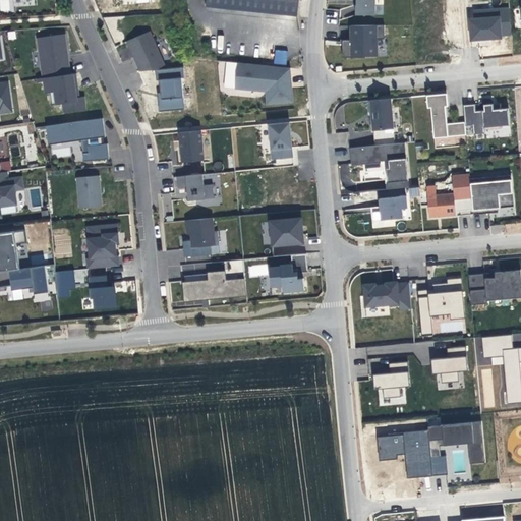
[(0,0),(0,11),(11,11),(10,0),(0,0)]
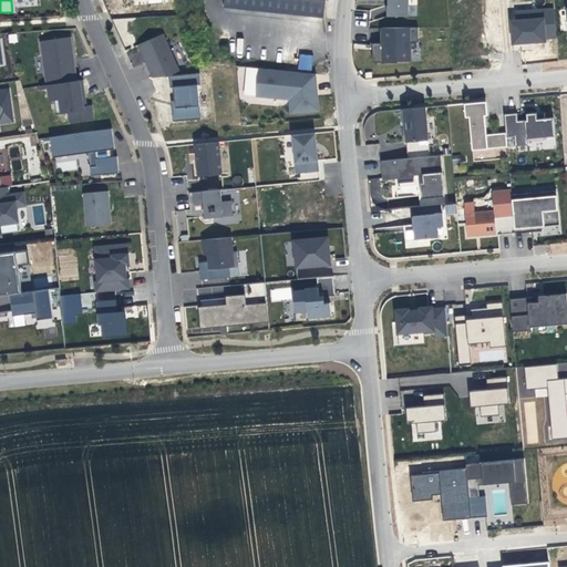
[(290,0),(224,0),(224,6),(289,12),(290,0)]
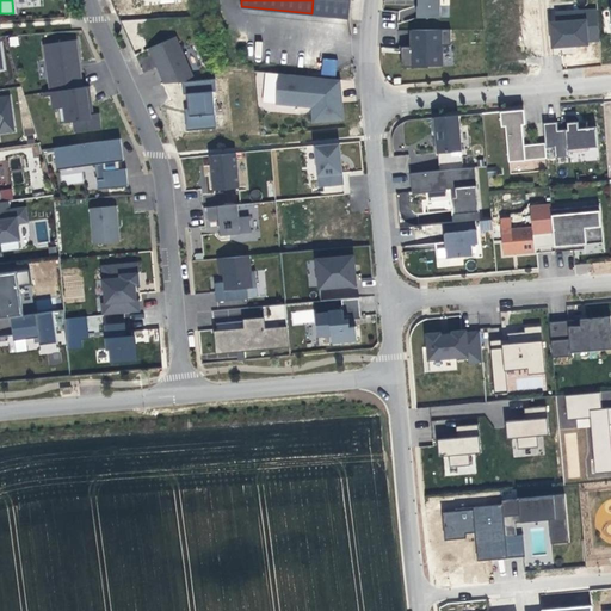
[(313,0),(312,13),(349,17),(351,2),(350,0),(313,0)]
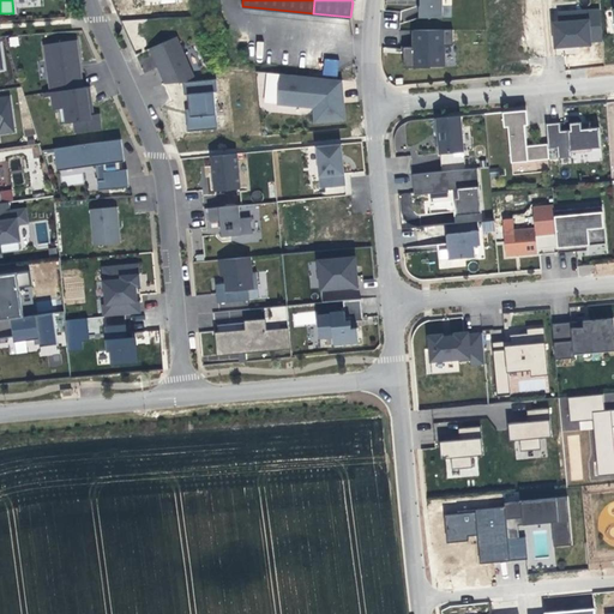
[(443,0),(420,0),(420,1),(421,6),(419,6),(420,18),(444,17),(443,0)]
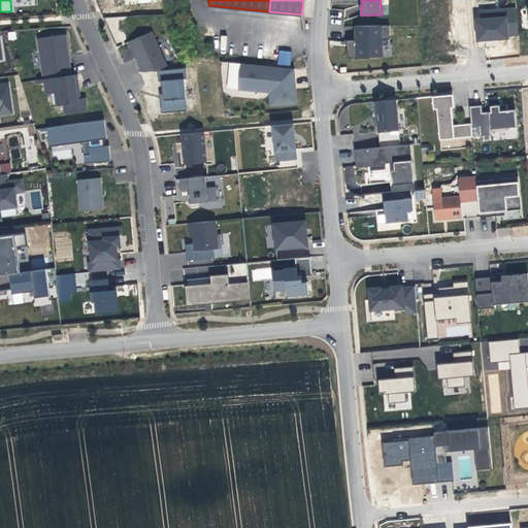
[(517,8),(481,11),(481,19),(477,20),(479,39),(495,38),(507,37),(507,35),(518,34),(517,8)]
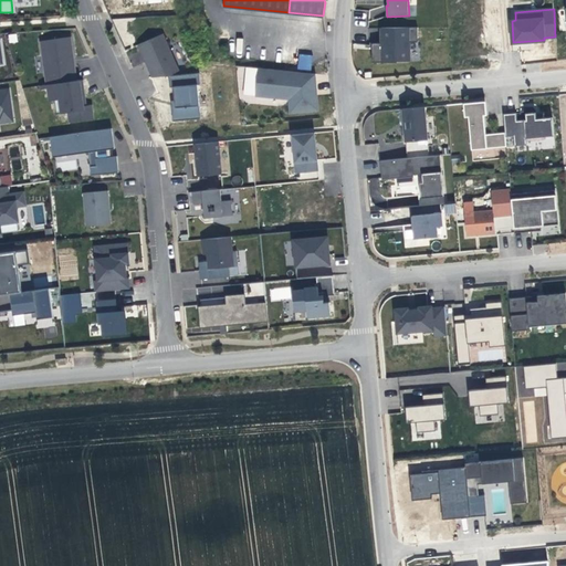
[(417,27),(381,28),(381,44),(377,44),(371,44),(371,48),(373,63),(398,62),(398,60),(409,60),(408,41),(417,41),(417,27)]
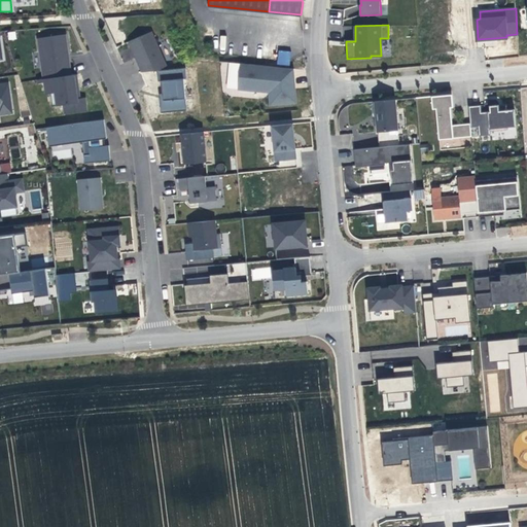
[(154,32),(131,41),(134,47),(135,51),(134,53),(142,72),(167,69),(154,32)]
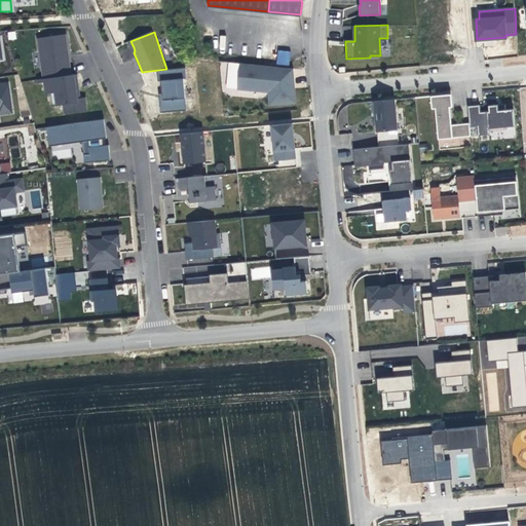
[(65,35),(39,38),(44,78),(70,75),(67,51),(65,35)]
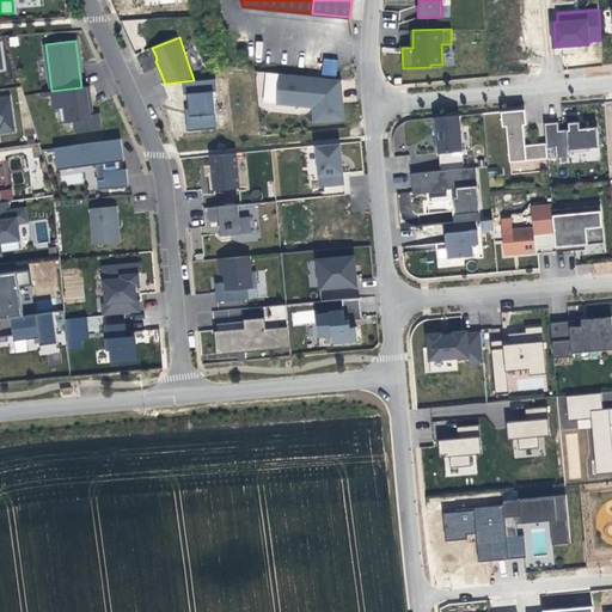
[(337,61),(324,60),(323,79),(336,80),(337,61)]
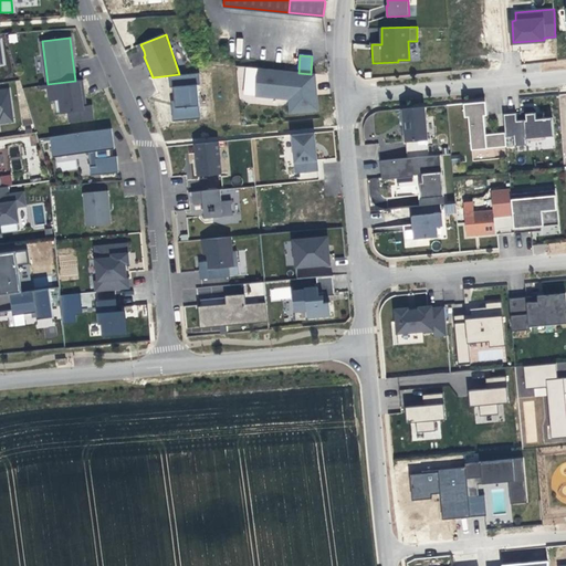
[(299,73),(258,70),(257,95),(290,100),(290,112),(318,111),(316,95),(316,91),(314,74),(311,74),(299,73)]
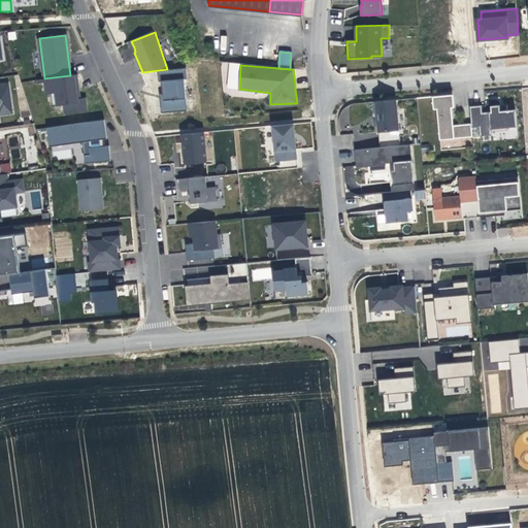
[(187,68),(158,71),(158,81),(163,80),(164,87),(165,95),(161,96),(161,100),(162,112),(188,110),(185,79),(188,78),(187,68)]
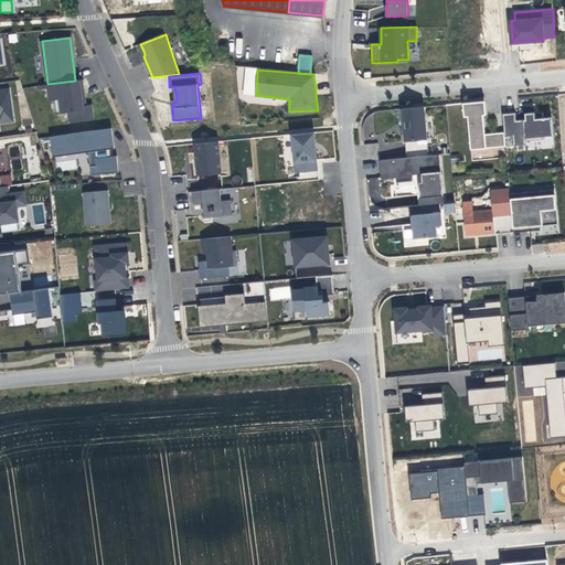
[(82,80),(40,85),(41,89),(48,88),(50,100),(55,100),(56,114),(68,112),(70,121),(93,118),(91,106),(86,106),(85,102),(84,96),(82,80)]
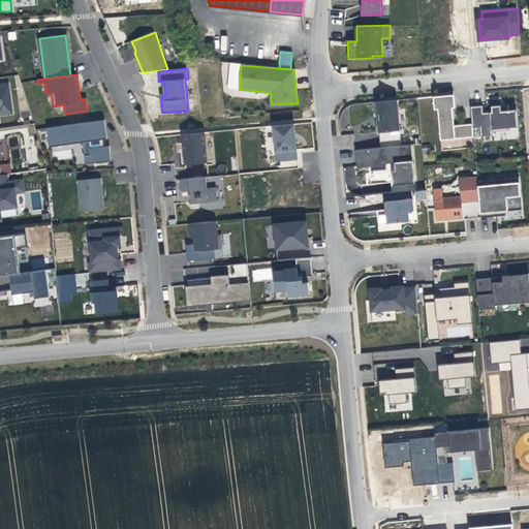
[(8,84),(0,84),(0,114),(12,113),(8,84)]
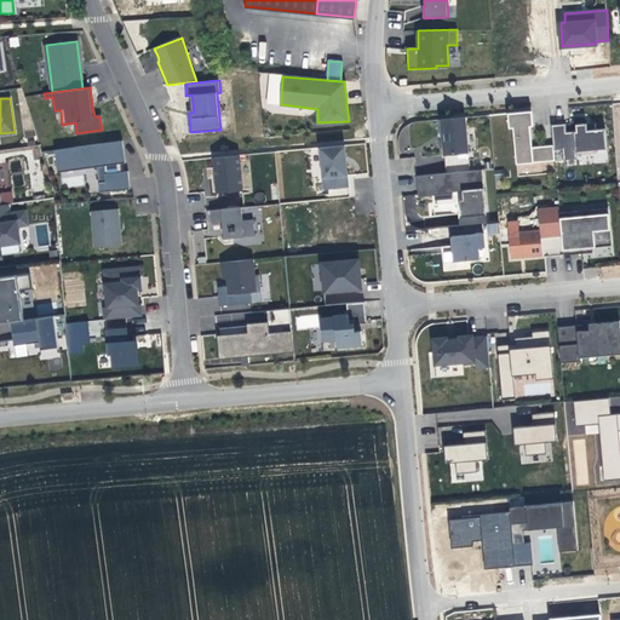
[(529,112),(509,113),(510,128),(514,128),(517,164),(555,161),(554,150),(554,147),(532,148),(530,126),(534,126),(533,118),(533,112),(529,112)]
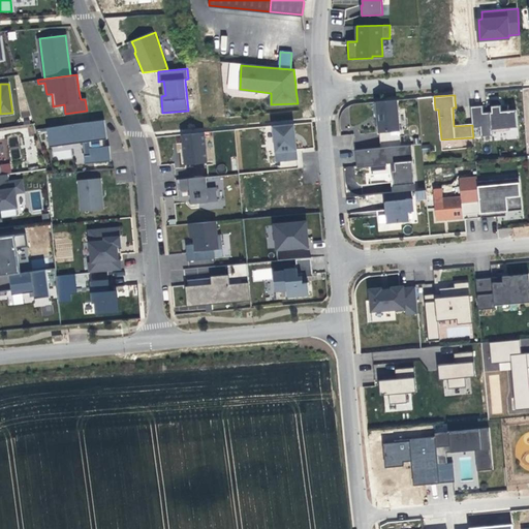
[(397,100),(376,102),(377,118),(380,148),(401,146),(397,100)]
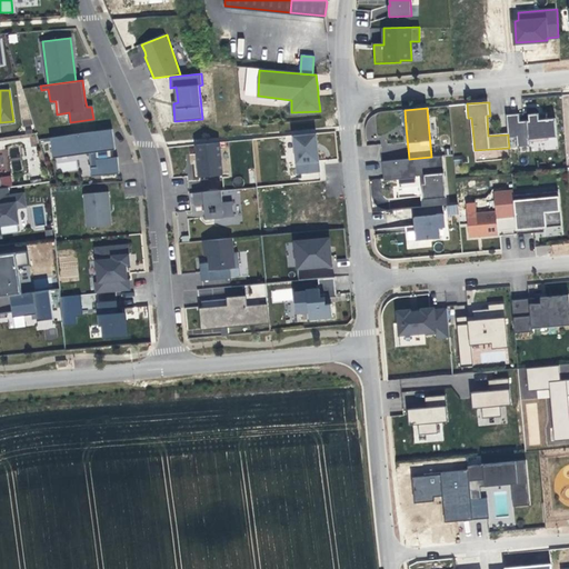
[(519,113),(506,115),(508,138),(517,137),(517,147),(529,146),(529,141),(547,140),(547,138),(557,137),(556,118),(549,118),(548,112),(538,113),(528,115),(529,121),(519,121),(519,113)]
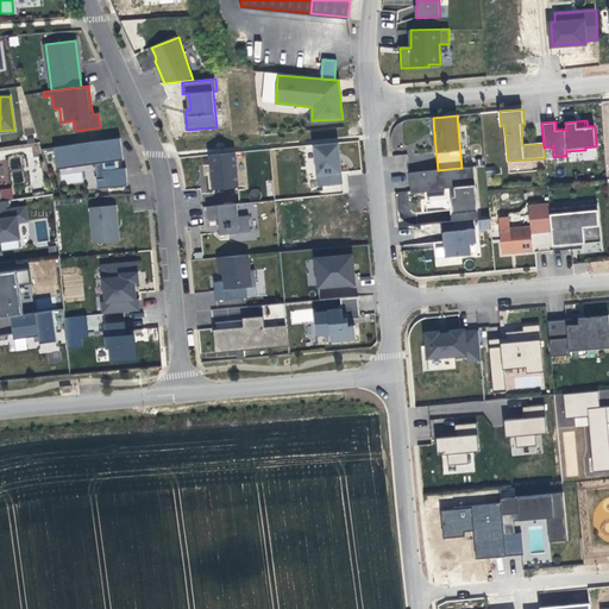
[(120,138),(56,148),(57,169),(96,163),(98,187),(129,186),(125,168),(104,169),(102,163),(123,159),(123,154),(120,138)]
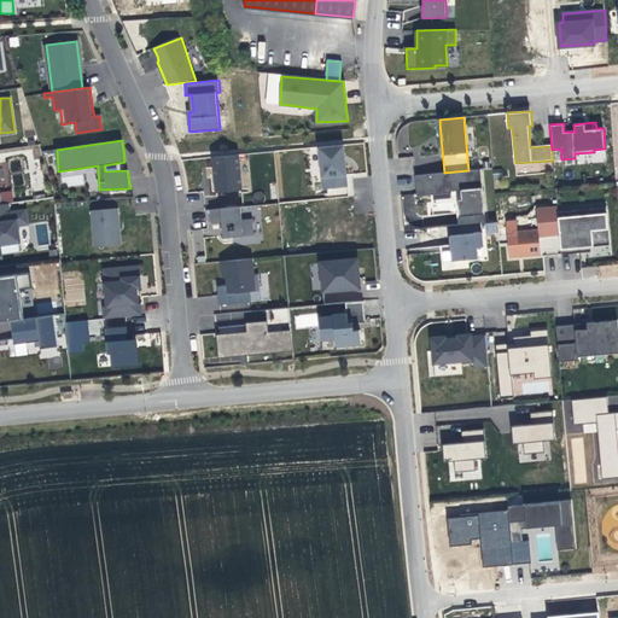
[(343,145),(319,147),(324,188),(347,186),(344,164),(343,145)]
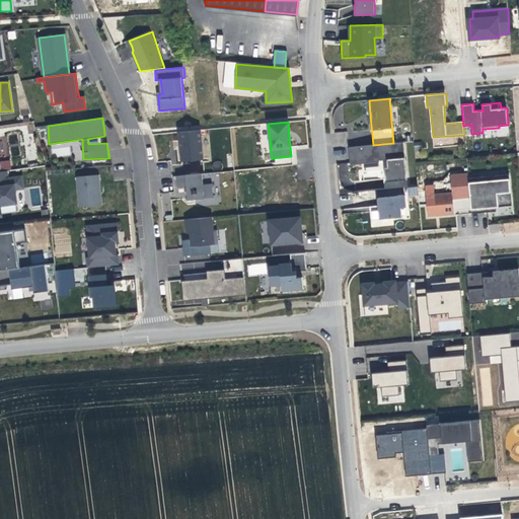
[(201,130),(179,132),(181,143),(182,160),(192,159),(203,158),(203,155),(201,130)]
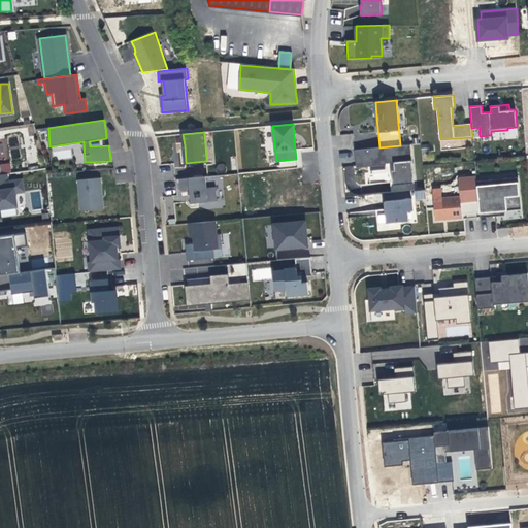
[(410,145),(355,150),(356,161),(361,161),(362,167),(368,167),(369,174),(389,173),(391,192),(415,191),(410,145)]
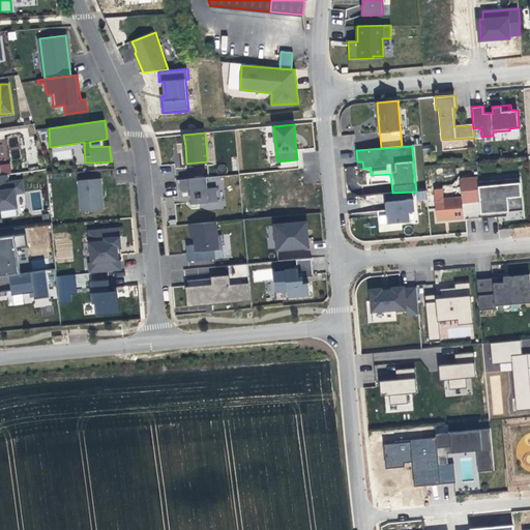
[(10,164),(1,165),(1,173),(10,173),(10,164)]
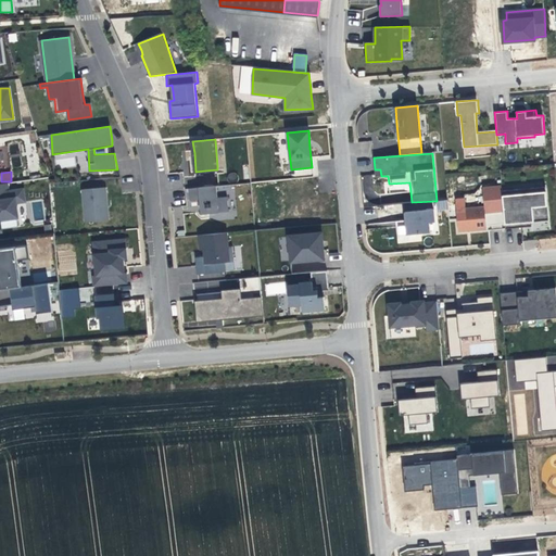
[(373,192),(374,175),(363,175),(363,192),(373,192)]
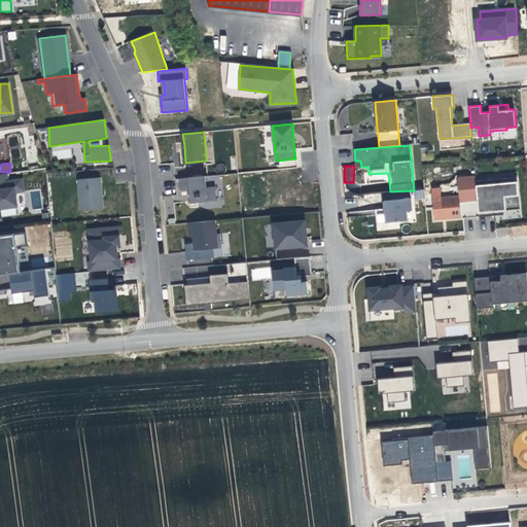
[(6,174),(0,174),(0,220),(2,220),(0,209),(18,206),(15,191),(24,190),(22,179),(7,181),(6,174)]
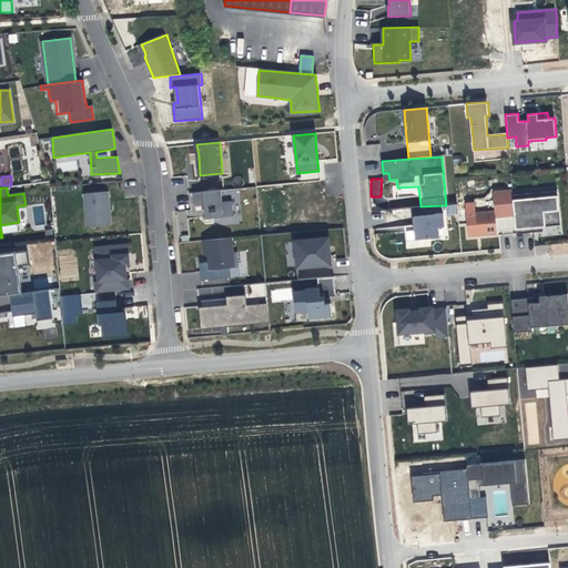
[(221,190),(193,192),(194,205),(204,205),(205,211),(205,219),(233,215),(232,202),(222,202),(221,190)]
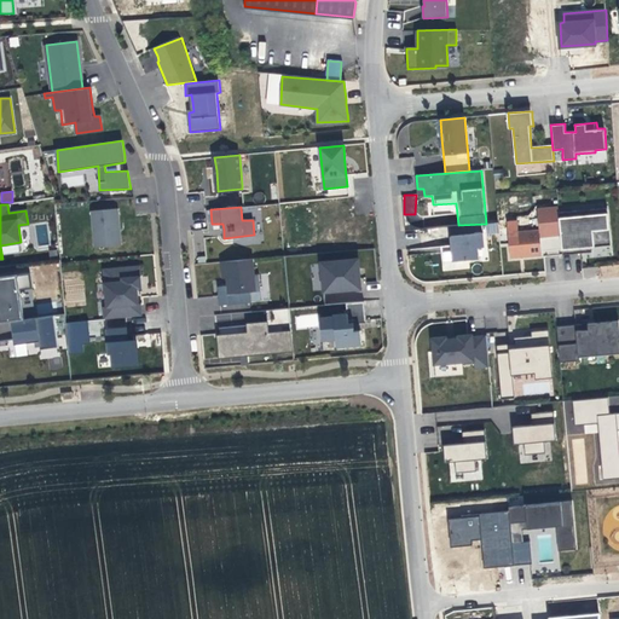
[(557,207),(538,209),(539,230),(508,233),(510,258),(531,255),(542,254),(539,236),(560,235),(559,213),(557,207)]
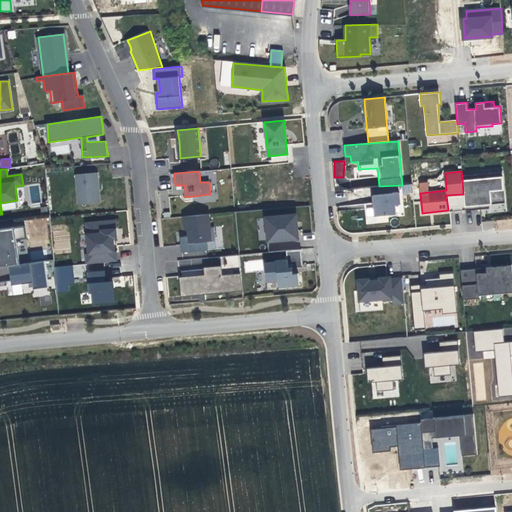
[(477,174),(462,176),(465,211),(480,209),(484,209),(489,208),(489,204),(505,202),(502,172),(488,173),(477,174)]
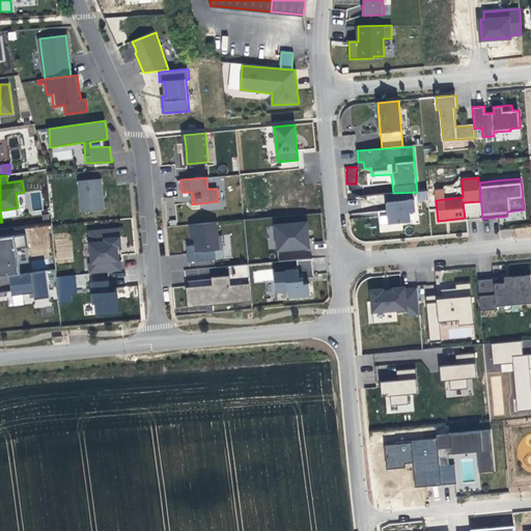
[(101,179),(79,182),(82,212),(104,210),(102,189),(101,179)]
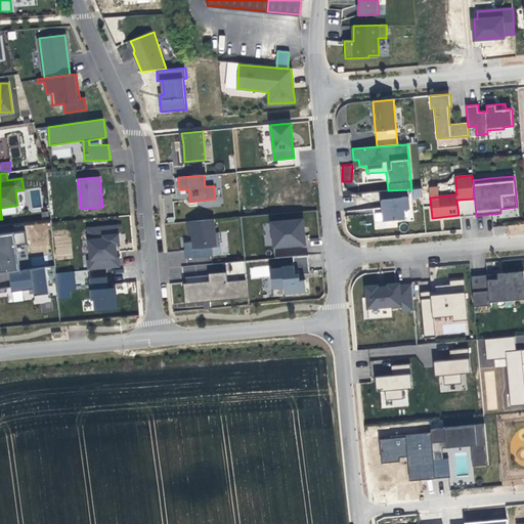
[(422,198),(422,188),(411,189),(412,199),(422,198)]
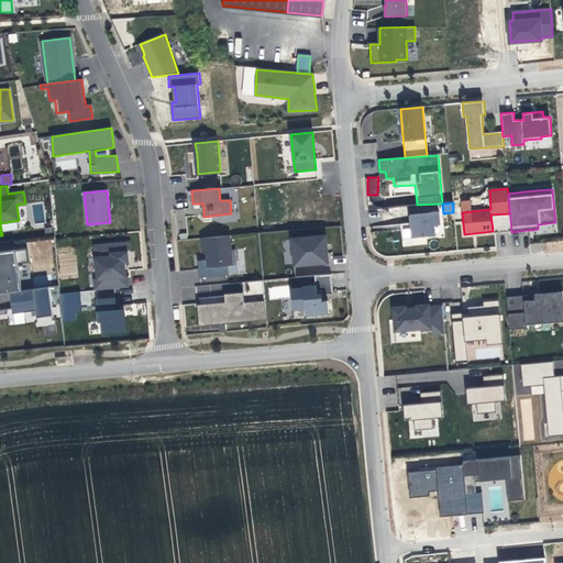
[(440,211),(411,214),(412,222),(414,236),(437,234),(435,227),(441,225),(440,211)]
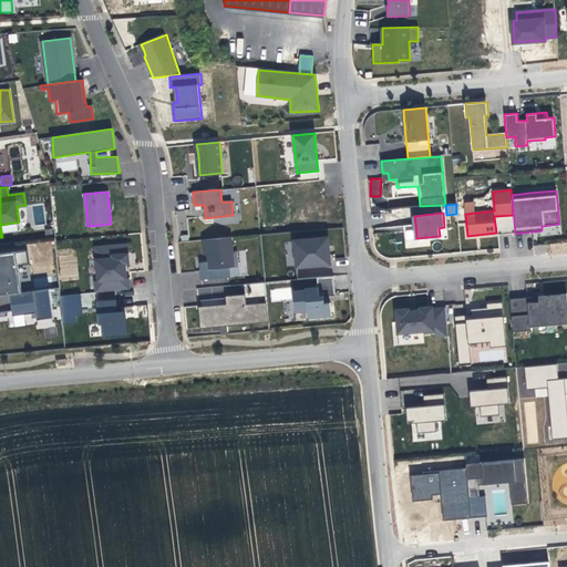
[(412,229),(404,229),(404,239),(413,239),(412,229)]
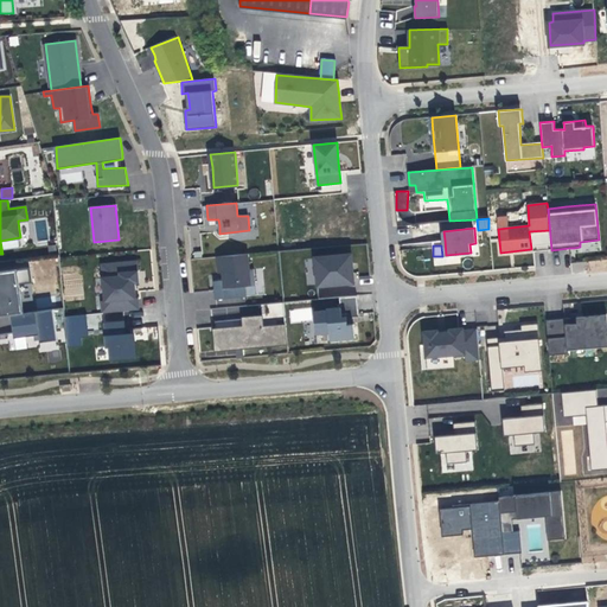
[(248,254),(217,257),(218,273),(223,272),(223,276),(223,281),(215,281),(217,300),(249,296),(248,286),(256,286),(254,269),(249,269),(248,254)]
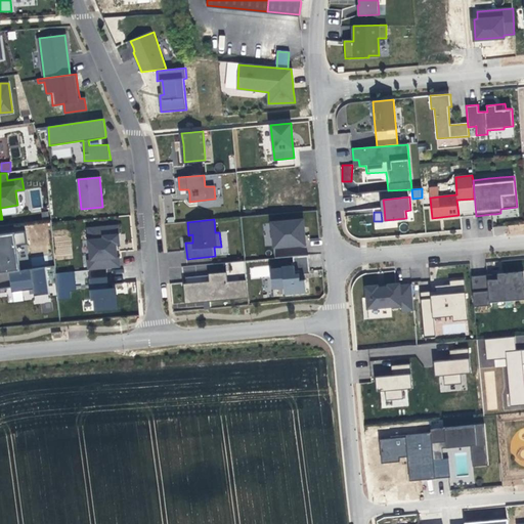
[(303,219),(272,222),(274,247),(305,245),(305,235),(304,228),(303,219)]
